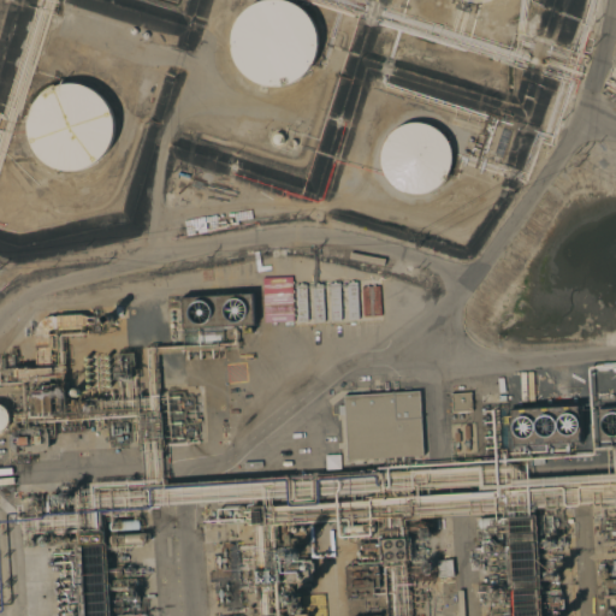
[(291,0),(300,5),(304,9),(308,15),(314,25),(315,31),(317,42),(315,47),(313,57),(308,66),(304,70),(295,77),(289,81),(283,82),(271,84),(265,83),(254,80),(249,77),(241,71),(235,63),(232,59),(229,48),(227,42),(229,30),(230,24),(232,18),(240,9),(244,4),(252,0),(291,0)]
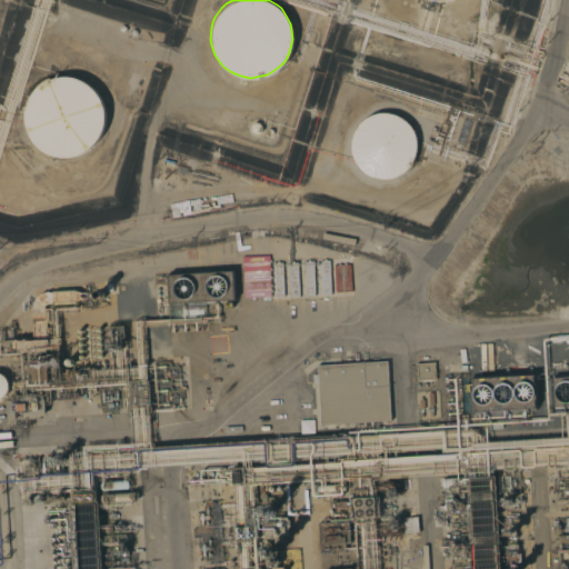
[(62,77),(67,77),(77,79),(81,81),(90,87),(95,91),(100,101),(102,106),(103,111),(103,121),(102,126),(100,135),(95,142),(91,146),(83,152),(78,155),(72,157),(61,157),(56,157),(46,153),(41,150),(35,145),(29,137),(27,133),(25,123),(23,118),(26,107),(27,101),(30,97),(37,88),(40,85),(49,80),(53,78),(62,77)]
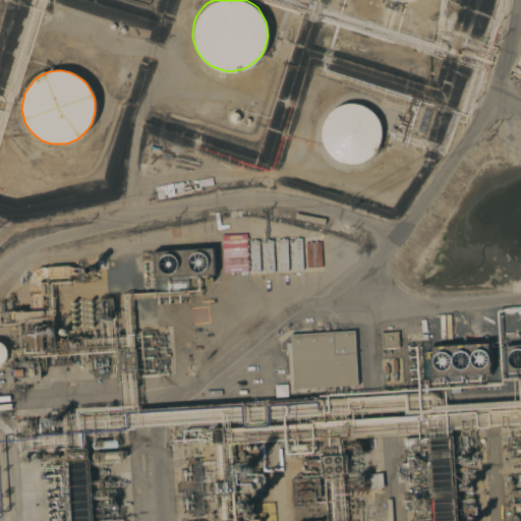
[(352,102),(356,102),(363,104),(367,106),(373,112),(377,115),(379,119),(381,127),(382,131),(381,139),(379,146),(374,152),(369,157),(366,160),(358,163),(354,163),(345,163),(341,162),(334,159),(331,156),(326,151),(321,141),(320,133),(320,129),(322,121),(324,117),(326,114),(332,108),(335,105),(342,103),(352,102)]
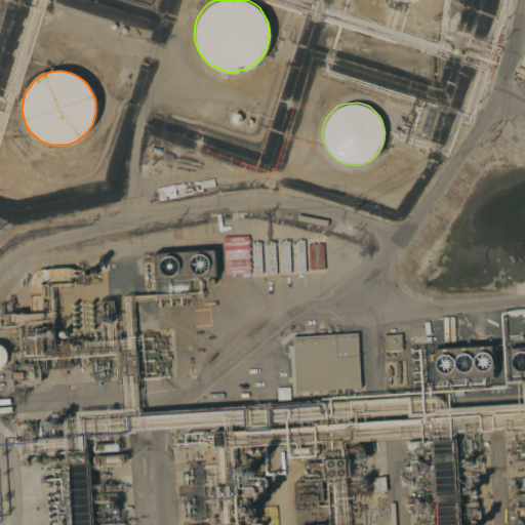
[(239,123),(237,124),(235,123),(234,123),(233,122),(232,121),(232,120),(232,118),(232,116),(233,115),(235,114),(237,113),(239,114),(240,115),(241,116),(241,117),(242,119),(241,121),(240,122),(239,123)]
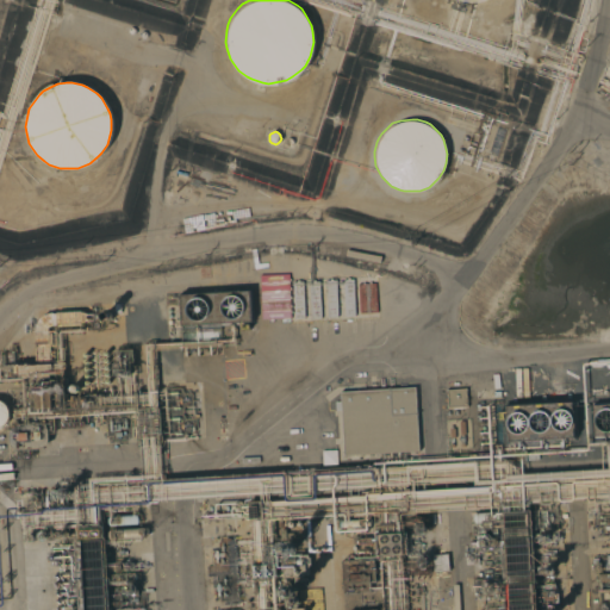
[(343,280),(354,279),(355,316),(346,316),(343,280)]
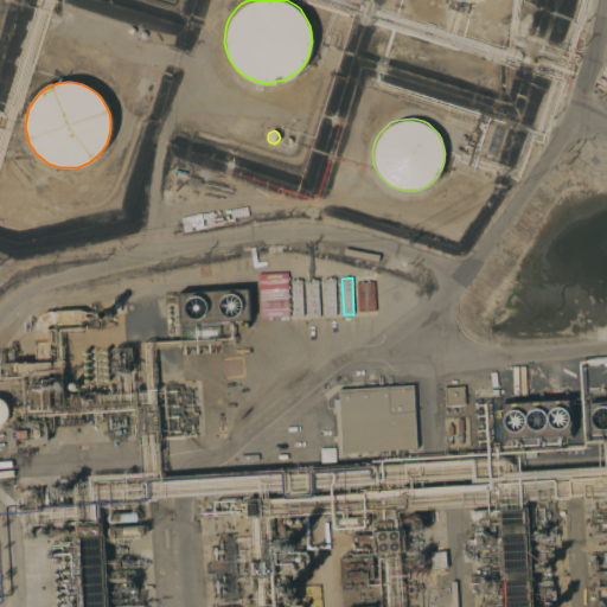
[(325,280),(334,279),(337,315),(326,315),(325,280)]
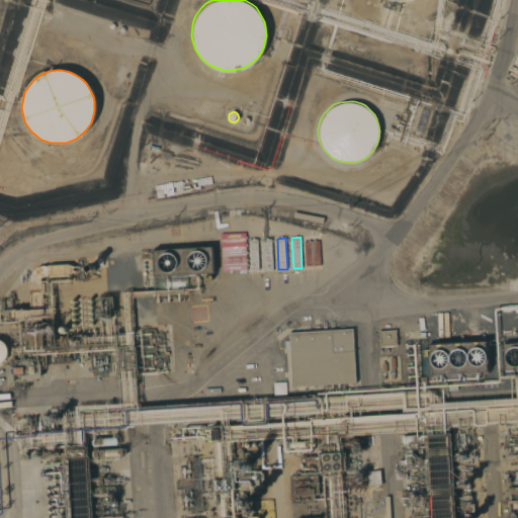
[(249,240),(257,239),(259,270),(250,270),(249,240)]
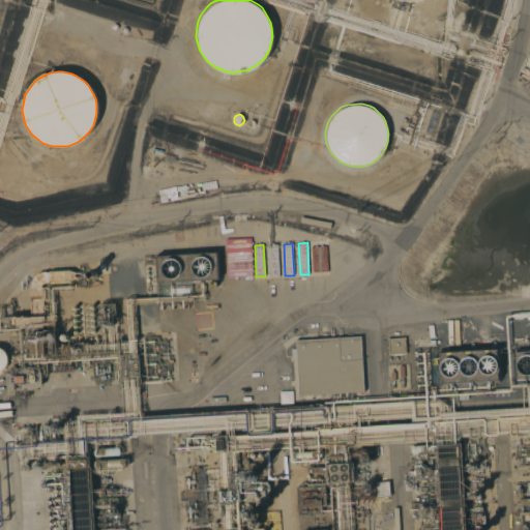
[(269,245),(277,244),(280,276),(270,276),(269,245)]
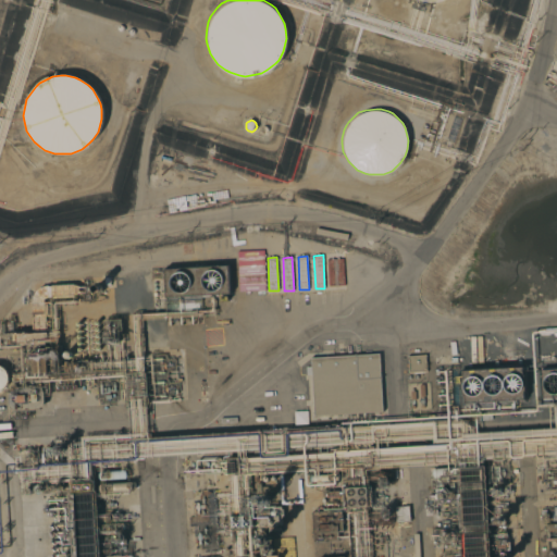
[(229,265),(230,294),(165,297),(164,270),(229,265)]
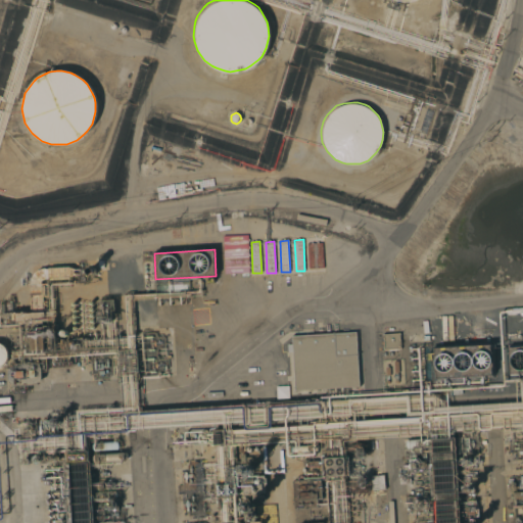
[(70,267),(70,278),(48,280),(47,268),(70,267)]
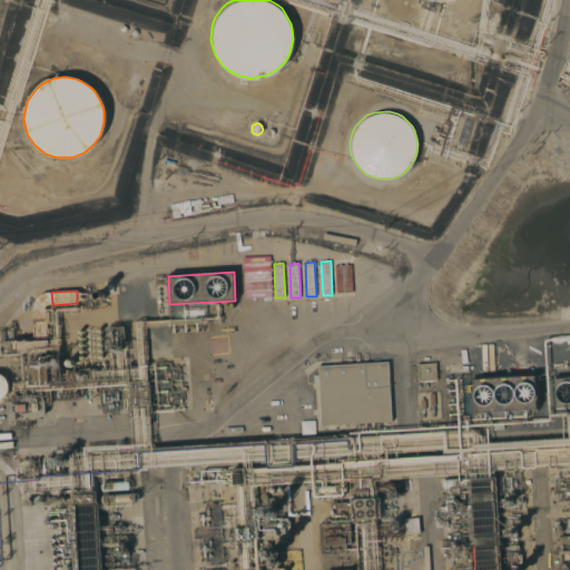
[(16,347),(8,347),(6,330),(10,330),(10,328),(13,328),(16,347)]
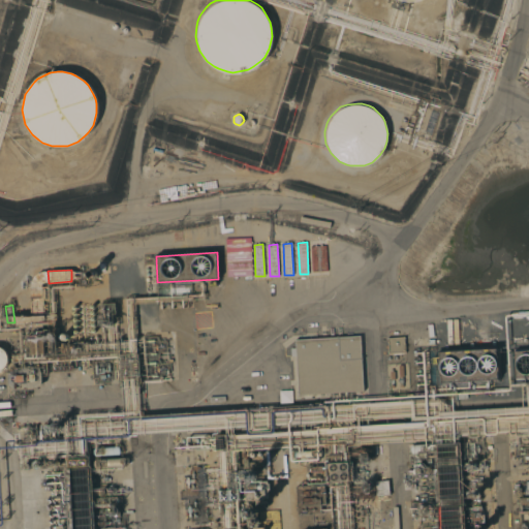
[(45,335),(47,354),(33,354),(32,336),(45,335)]
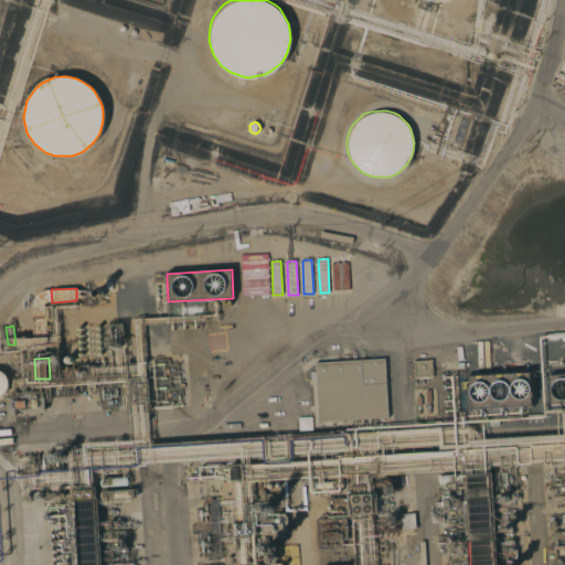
[(168,359),(168,362),(170,364),(177,364),(178,376),(171,376),(169,380),(170,386),(172,388),(179,387),(180,400),(171,401),(169,406),(156,406),(153,360),(168,359)]
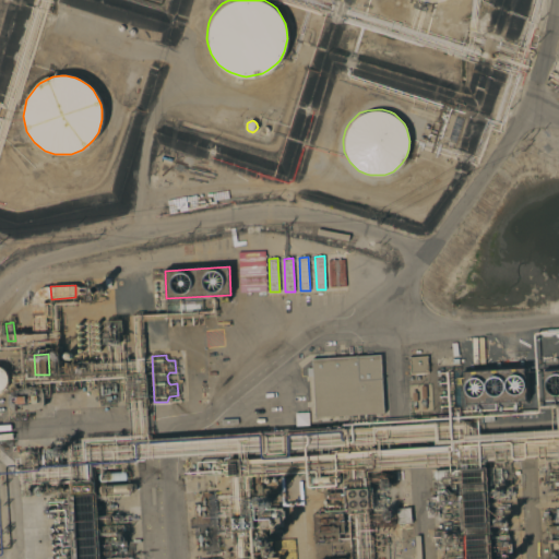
[(380,355),(384,416),(311,420),(308,359),(311,359),(380,355)]
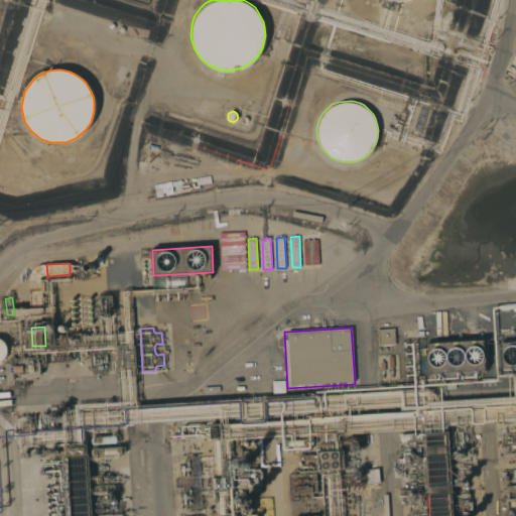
[(395,344),(379,345),(378,330),(394,329),(395,344)]
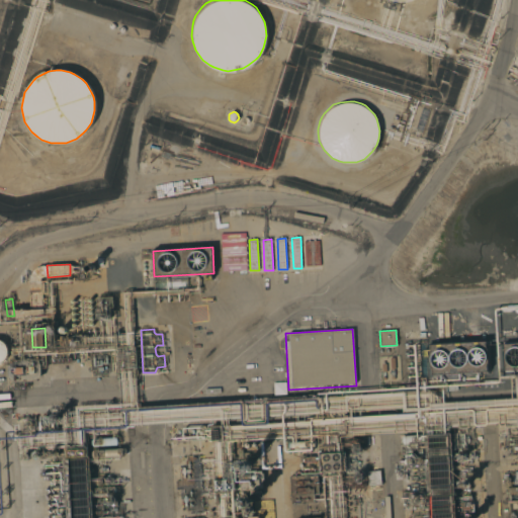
[(0,364),(0,340),(1,341),(5,343),(8,346),(9,350),(9,355),(8,359),(3,364),(0,364)]
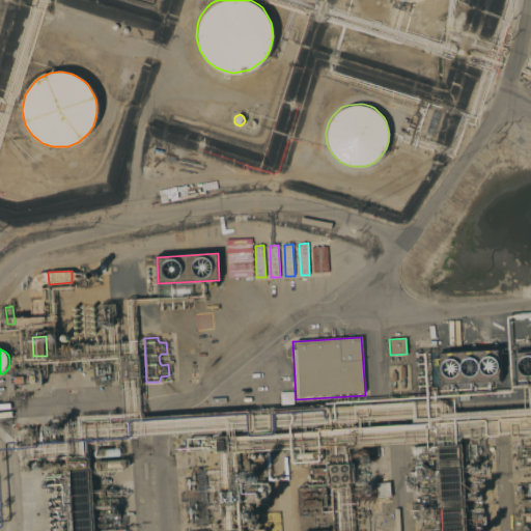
[(498,351),(500,382),(442,385),(442,376),(439,376),(438,358),(441,358),(441,354),(498,351)]
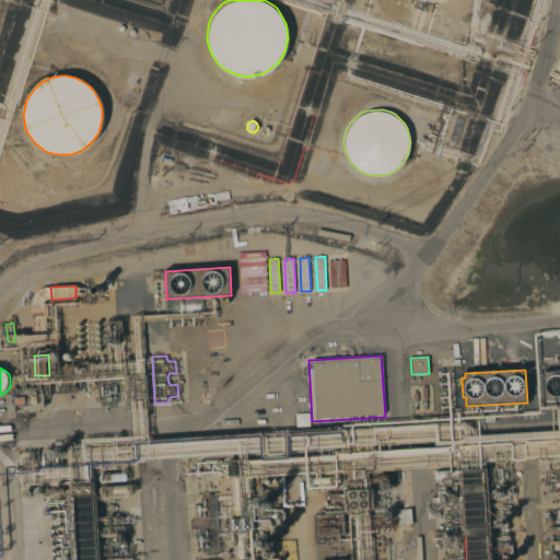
[(559,371),(559,399),(545,400),(544,372),(559,371)]
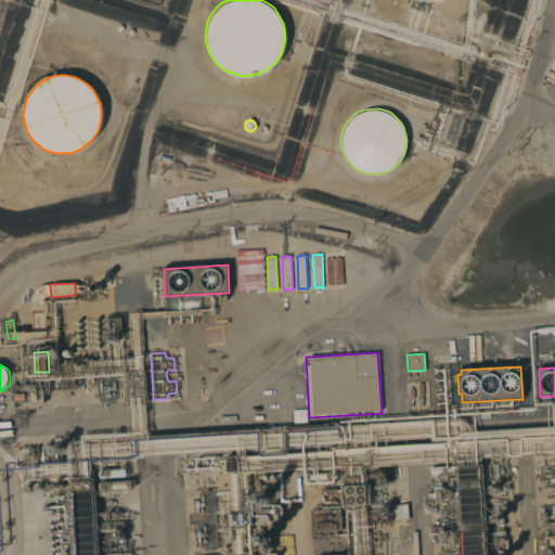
[(39,385),(41,386),(42,387),(43,392),(44,400),(43,405),(38,408),(18,409),(14,409),(11,408),(9,403),(8,394),(10,389),(14,386),(39,385)]
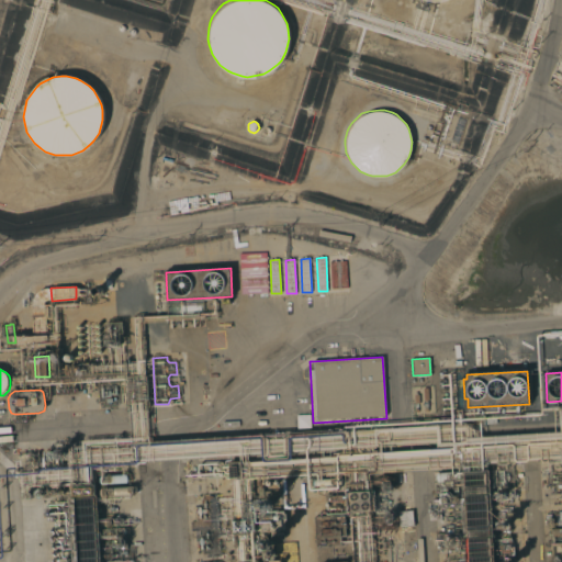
[(246,412),(247,419),(232,420),(232,412),(246,412)]
